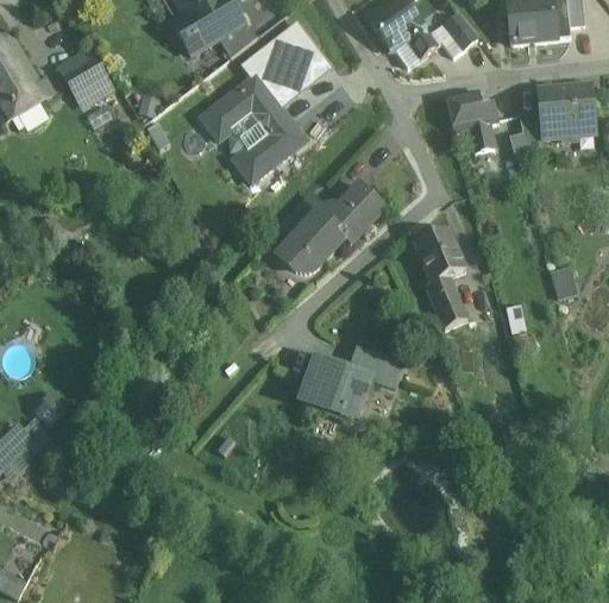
[(214,0),(187,17),(174,25),(192,55),(219,39),(242,25),(244,24),(228,0),(214,0)]
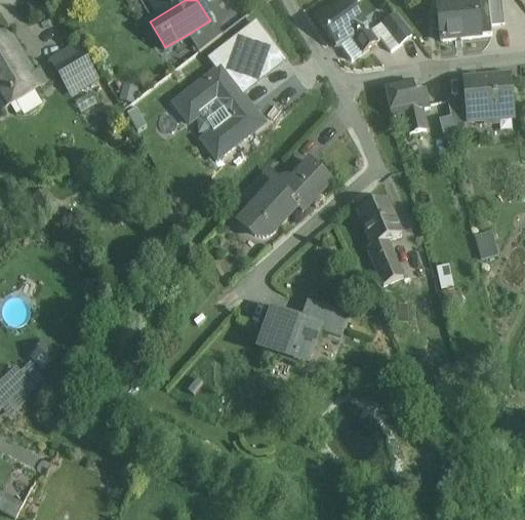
[(152,0),(161,14),(184,0),(152,0)]
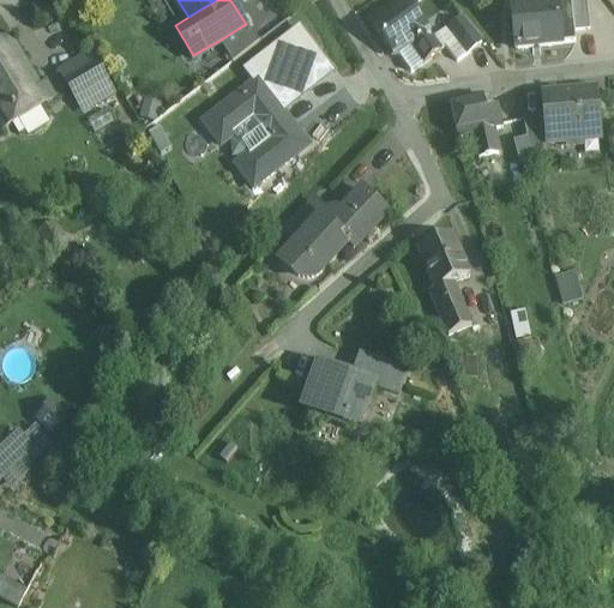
[(398,0),(371,20),(395,54),(411,42),(423,60),(441,47),(428,30),(429,29),(409,0),(398,0)]
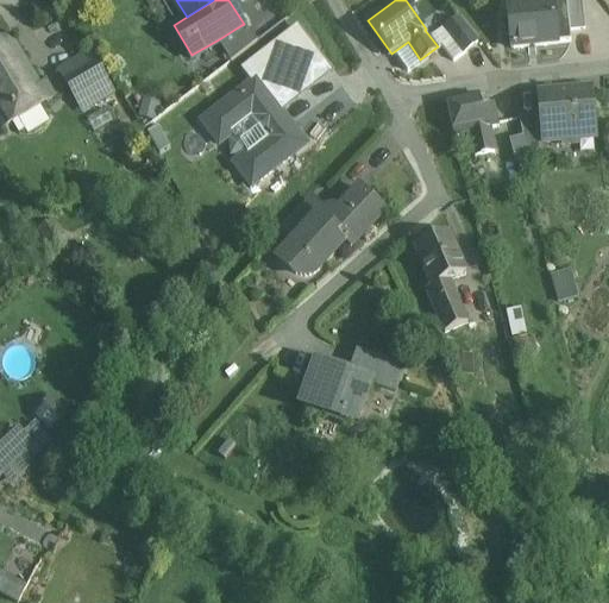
[(553,0),(508,5),(512,44),(570,38),(569,26),(566,0),(565,0),(553,1),(553,0)]
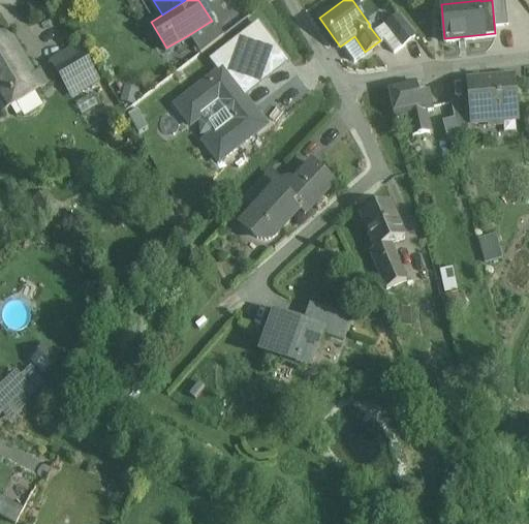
[(492,0),(494,23),(507,21),(505,0),(492,0)]
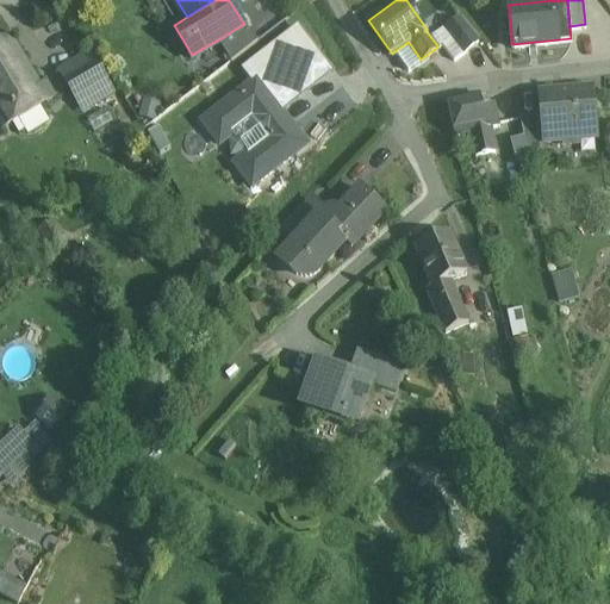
[(459,14),(444,25),(465,50),(479,39),(459,14)]
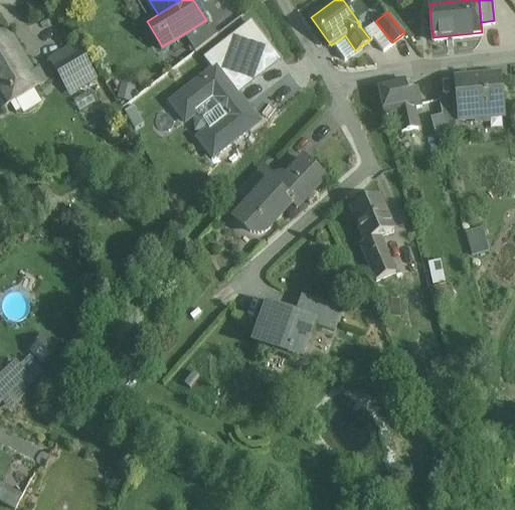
[(204,21),(185,33),(195,49),(217,32),(211,22),(206,25),(204,21)]
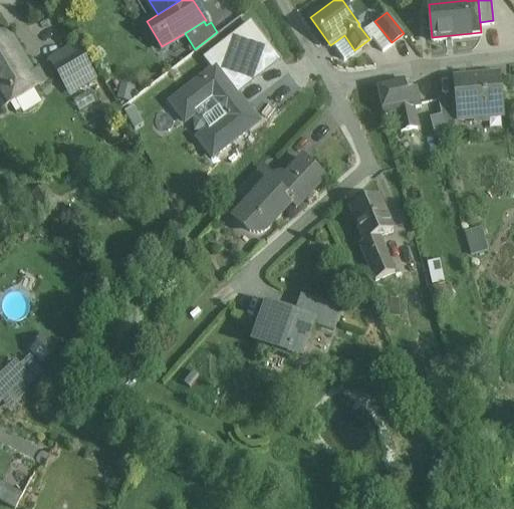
[(251,21),(206,56),(214,66),(234,92),(237,91),(265,68),(255,56),(269,45),(251,21)]
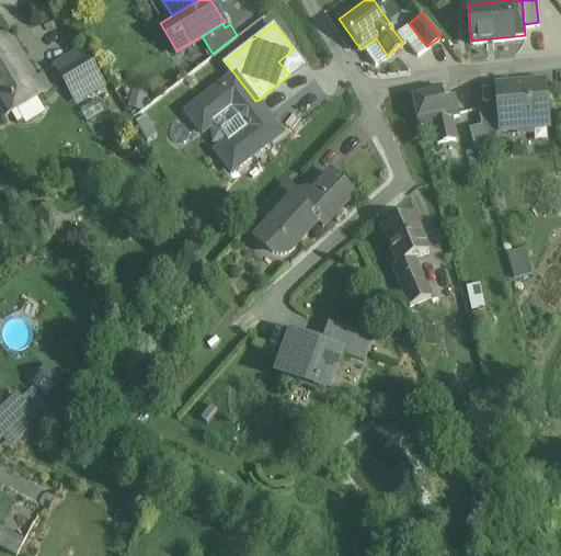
[(10,29),(0,34),(0,111),(2,115),(9,111),(52,84),(43,70),(36,74),(10,29)]
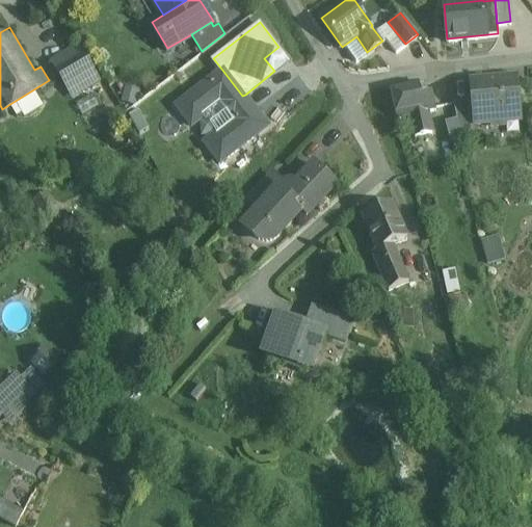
[(78,43),(51,59),(70,90),(97,74),(78,43)]
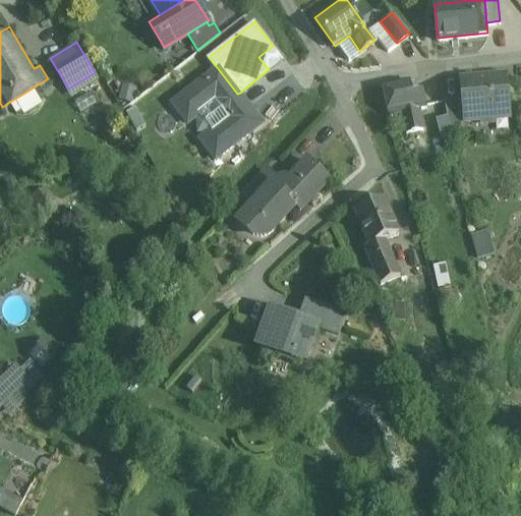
[(240,93),(237,94),(217,67),(177,98),(176,99),(176,106),(187,120),(215,100),(228,116),(200,137),(216,157),(262,120),(240,93)]
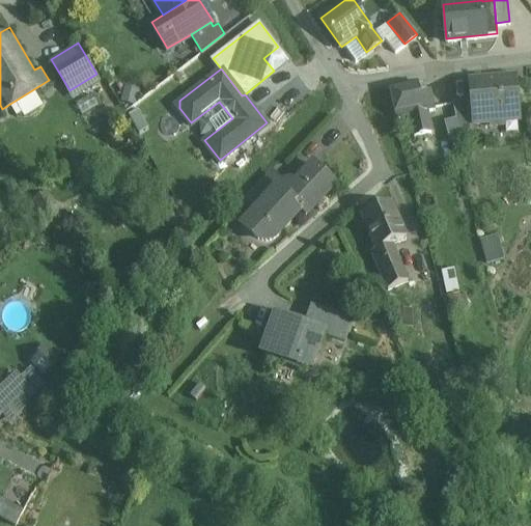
[(514,76),(470,80),(474,120),(492,118),(492,122),(504,121),(503,117),(519,116),(514,76)]
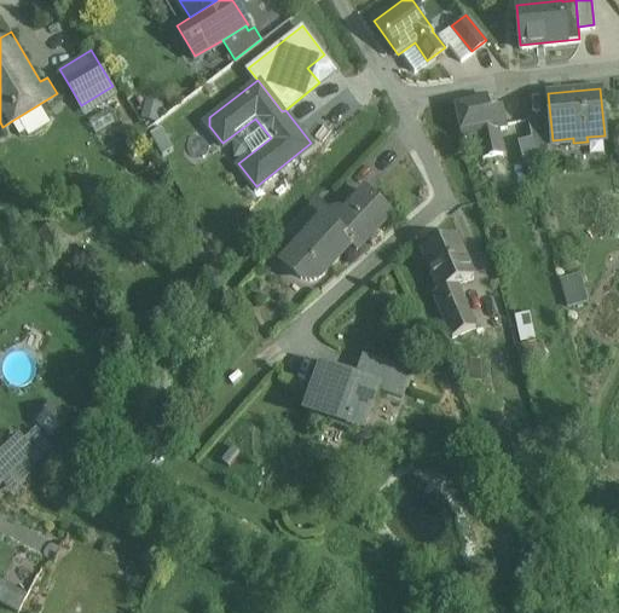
[(486,92),(453,99),(462,134),(478,132),(497,126),(507,123),(502,102),(489,104),(486,92)]
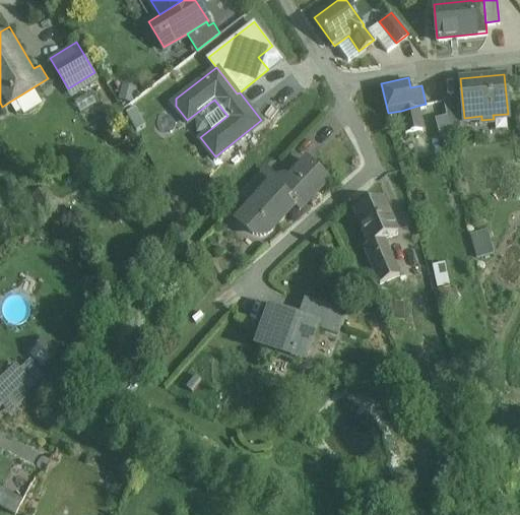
[(458,95),(443,98),(446,113),(449,129),(460,128),(458,95)]
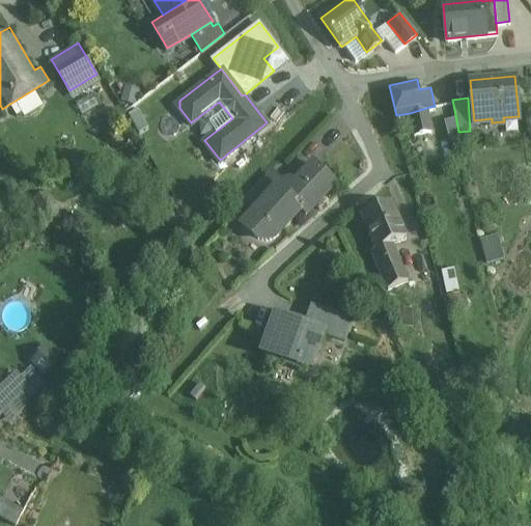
[(426,108),(410,113),(414,133),(431,129),(426,108)]
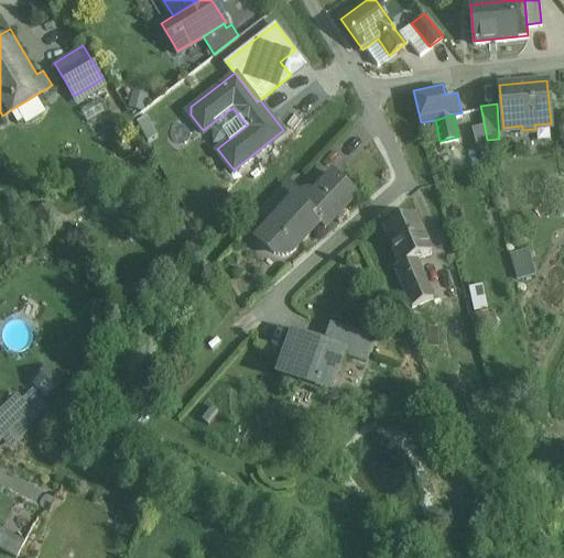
[(484,122),(472,126),(477,148),(488,146),(487,140),(484,122)]
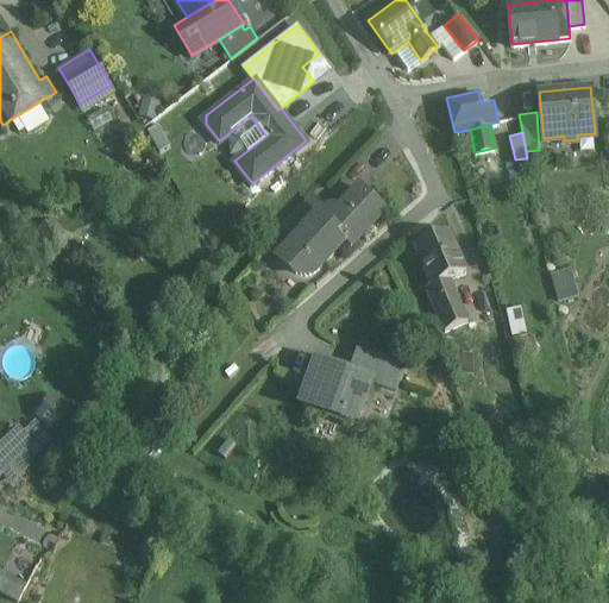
[(359,186),(338,207),(336,206),(330,205),(324,206),(319,211),(327,219),(309,238),(300,230),(293,238),(277,253),(292,267),(295,269),(300,270),(305,271),(309,270),(314,269),(318,265),(321,262),(321,263),(345,237),(351,243),(384,208),(359,186)]
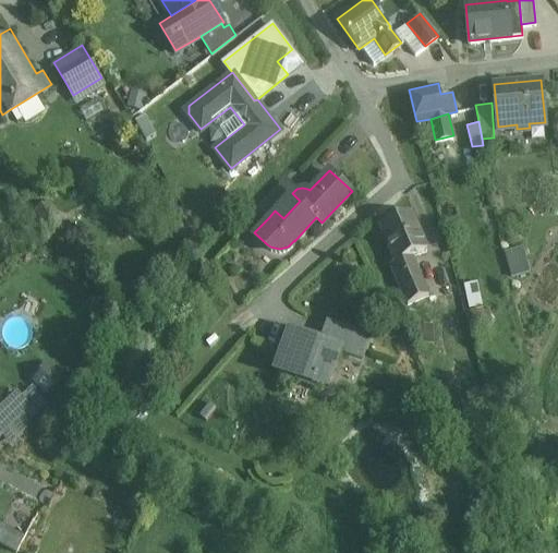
[(292,193),(281,183),(265,201),(275,211),(283,218),(300,201),(292,193)]
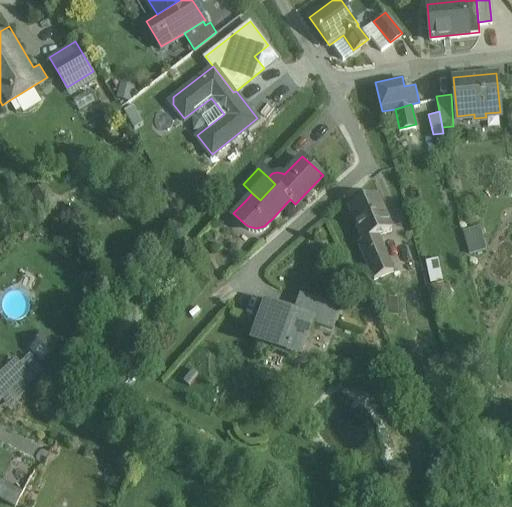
[(252,193),(243,184),(237,192),(246,200),(252,193)]
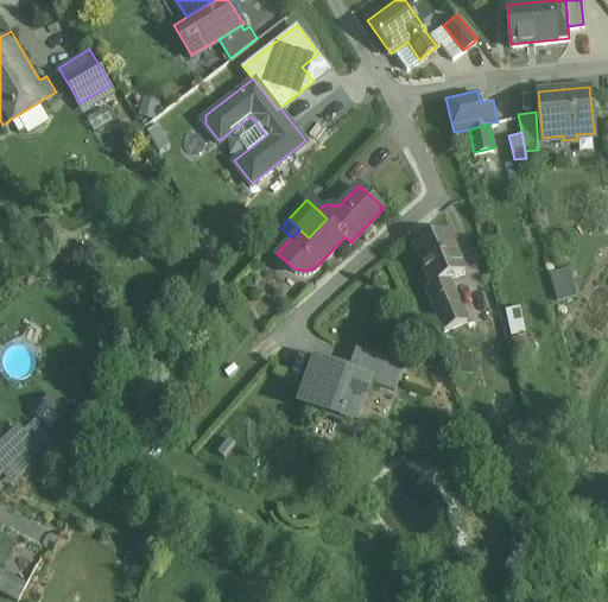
[(448,229),(415,242),(431,283),(425,285),(437,314),(461,303),(449,276),(464,270),(448,229)]
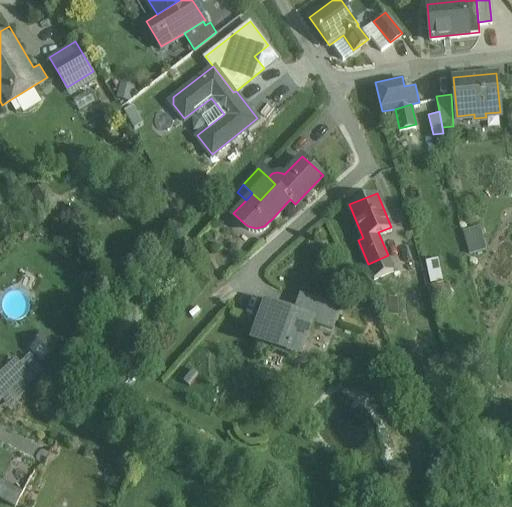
[(480,223),(463,227),(469,251),(486,246),(480,223)]
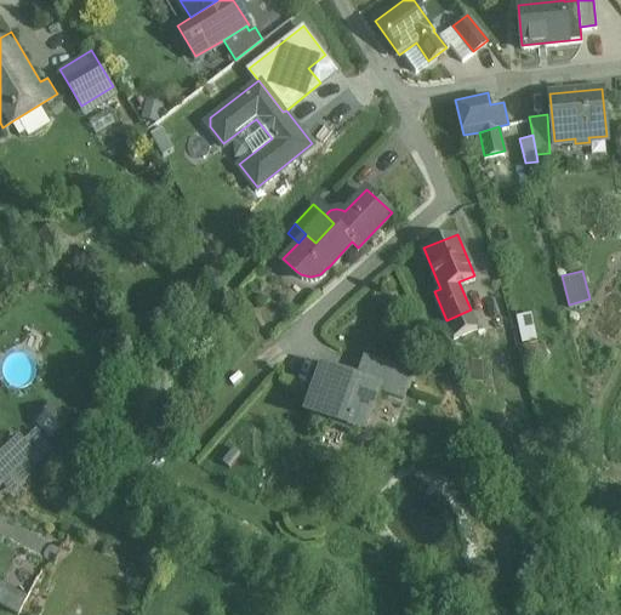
[(471,309),(446,320),(453,332),(476,323),(471,309)]
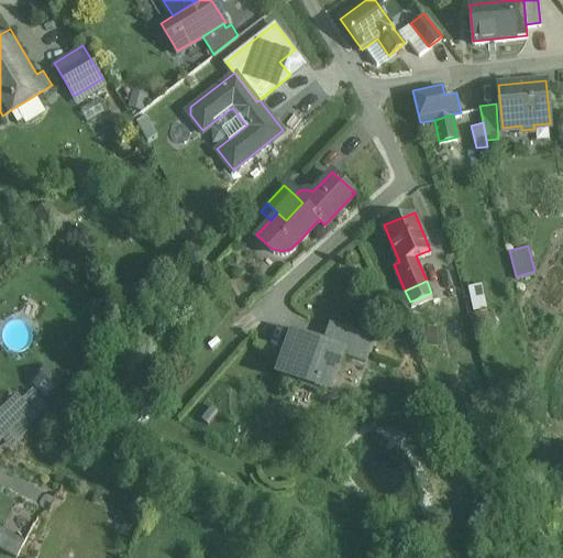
[(372,338),(331,324),(324,342),(343,349),(343,350),(365,358),(372,338)]
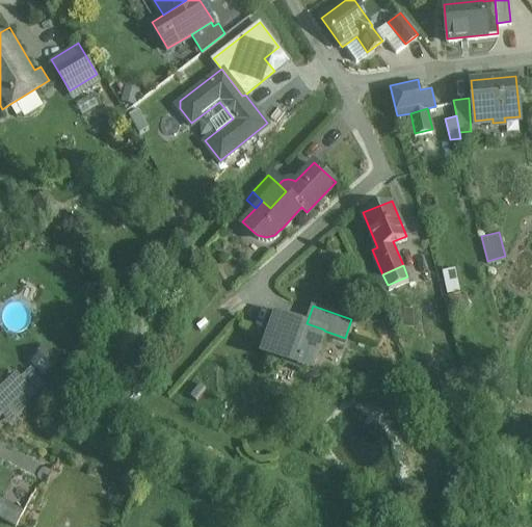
[(307,323),(275,313),(264,347),(313,364),(324,331),(324,330),(307,323)]
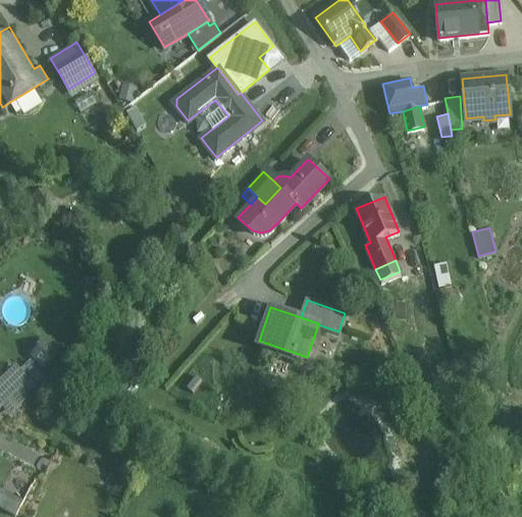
[(49,335),(41,335),(35,341),(34,349),(42,357),(56,345),(49,335)]
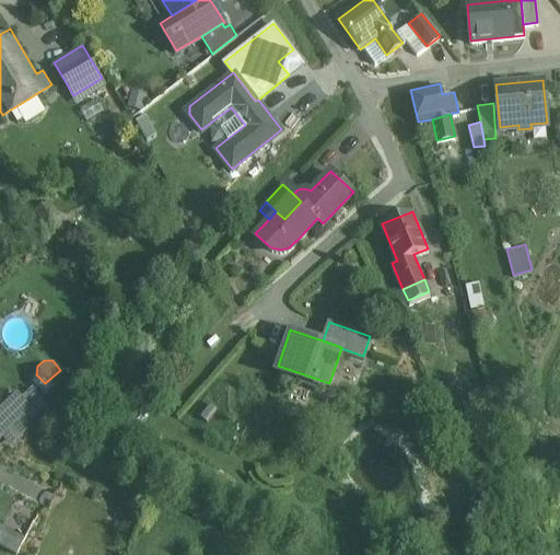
[(18,383),(0,397),(0,421),(41,386),(33,378),(22,388),(18,383)]
